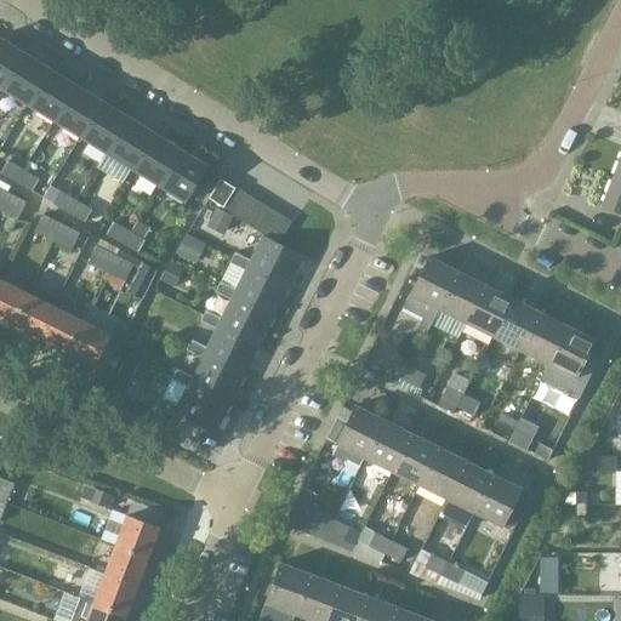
[(0,87),(1,90),(24,53),(0,38),(0,87)]
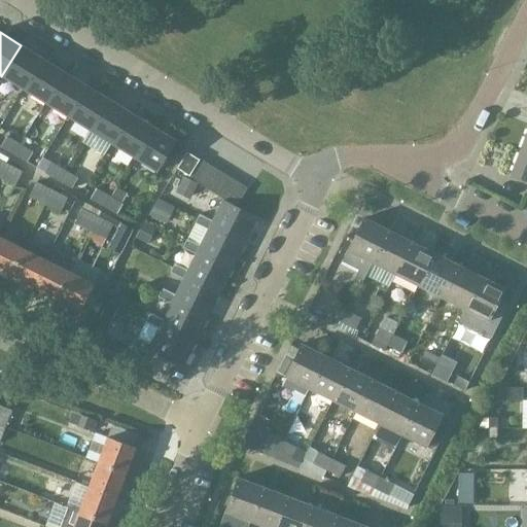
[(24,90),(42,59),(21,45),(1,76),(24,90)]
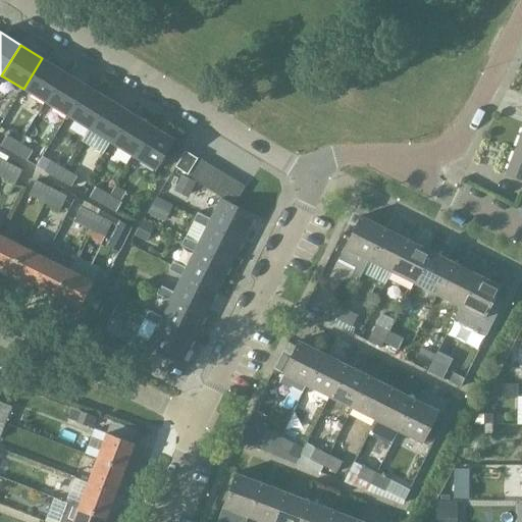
[(45,102),(64,71),(42,58),(23,89),(45,102)]
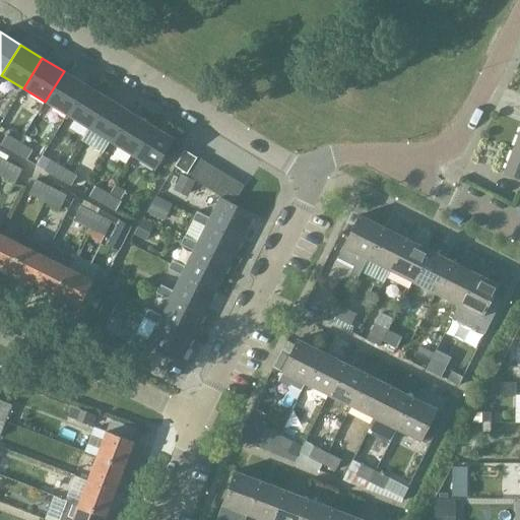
[(67,115),(85,85),(64,71),(45,102),(67,115)]
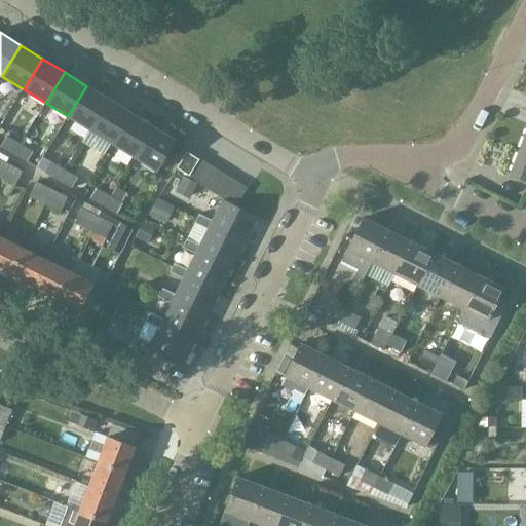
[(89,130),(109,100),(86,86),(68,116),(89,130)]
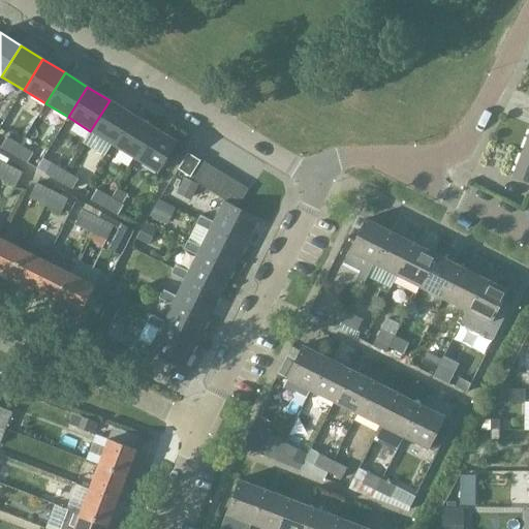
[(113,145),(131,114),(110,100),(90,131),(113,145)]
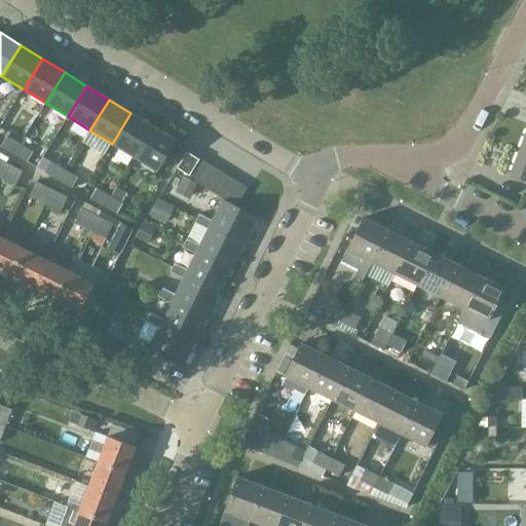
[(134,157),(153,126),(130,113),(112,144),(134,157)]
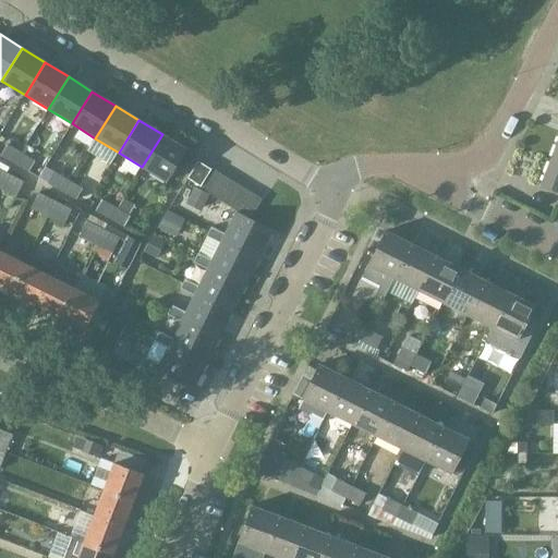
[(142,167),(166,182),(185,149),(162,134),(142,167)]
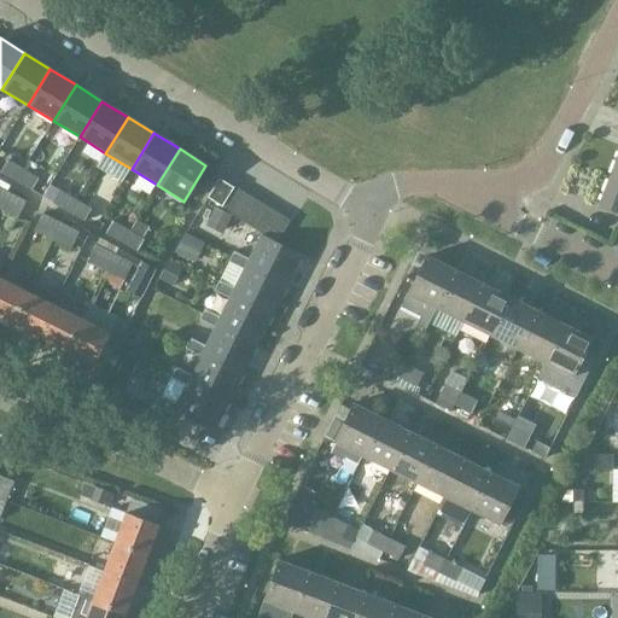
[(17,181),(23,170),(7,161),(1,172),(17,181)]
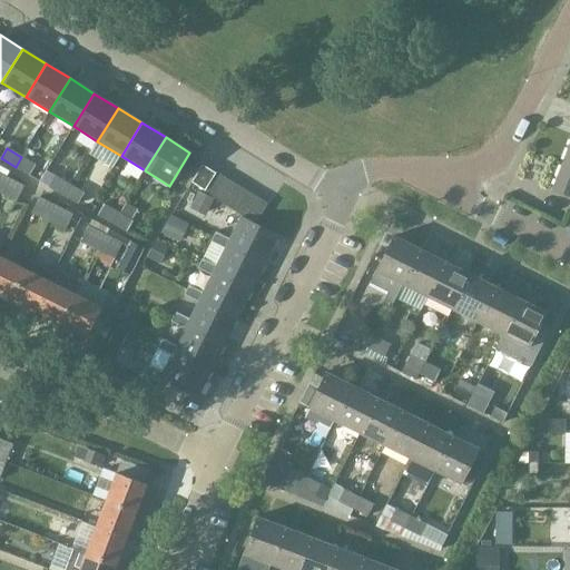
[(36,165),(21,157),(16,167),(30,176),(36,165)]
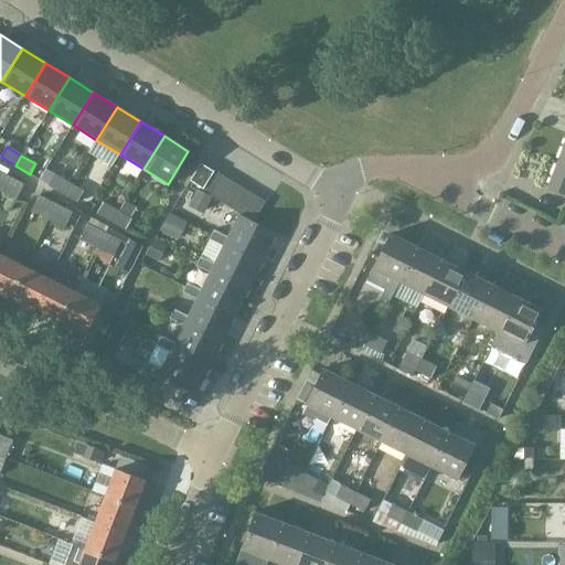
[(564,164),(558,162),(547,189),(564,194),(564,164)]
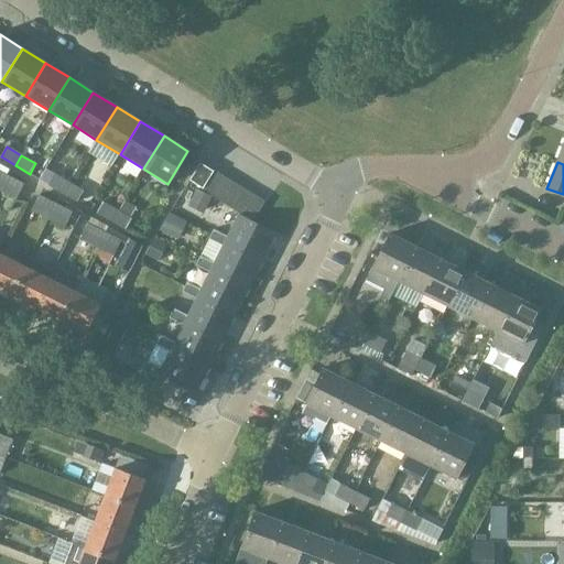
[(201,163),(190,180),(203,188),(214,171),(201,163)]
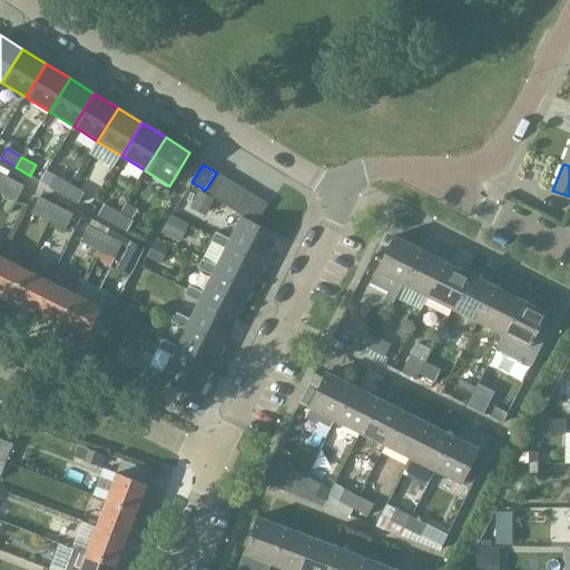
[(215,198),(227,178),(216,172),(204,192),(215,198)]
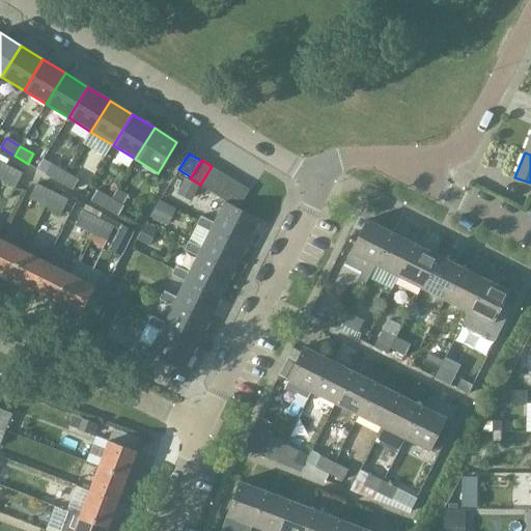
[(59,182),(65,172),(52,164),(46,174),(59,182)]
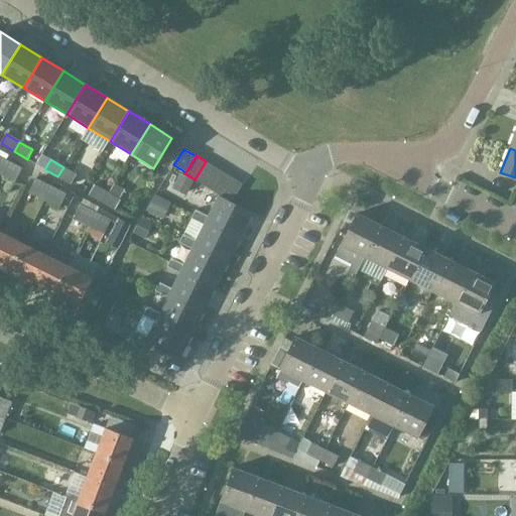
[(6,160),(0,172),(0,174),(15,182),(22,168),(6,160)]
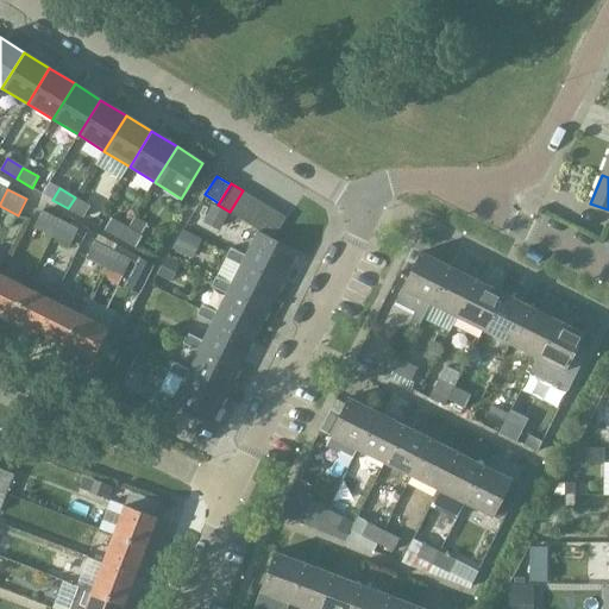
[(240,219),(253,198),(243,190),(230,212),(240,219)]
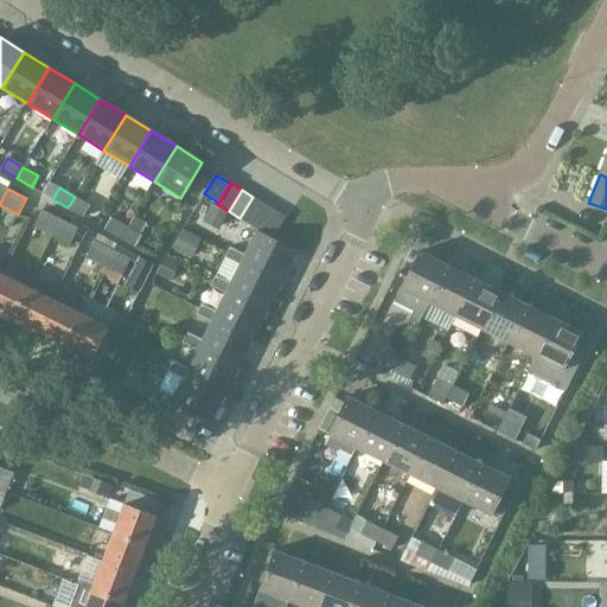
[(68,208),(83,217),(90,205),(75,197),(68,208)]
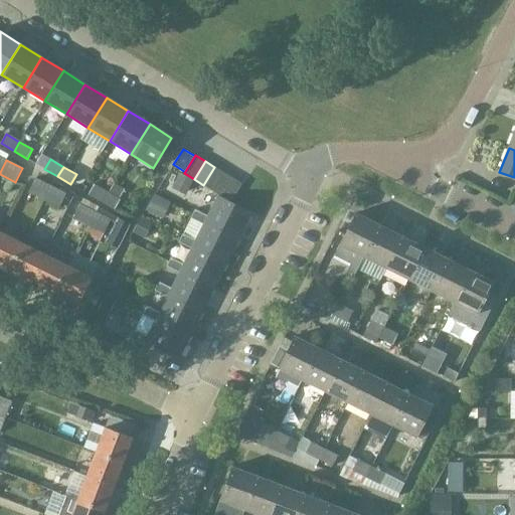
[(212,190),(223,172),(214,167),(203,185),(212,190)]
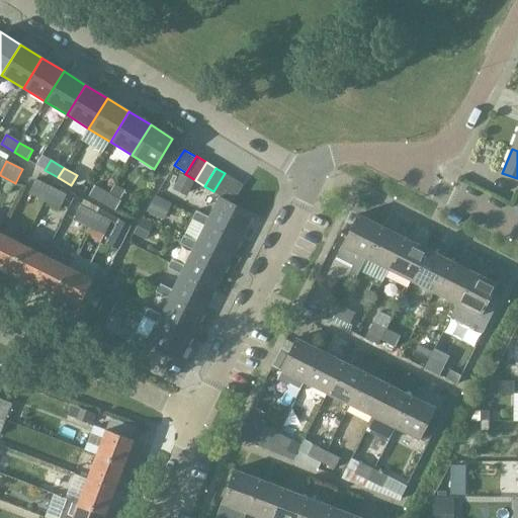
[(224,197),(235,179),(225,173),(213,191),(224,197)]
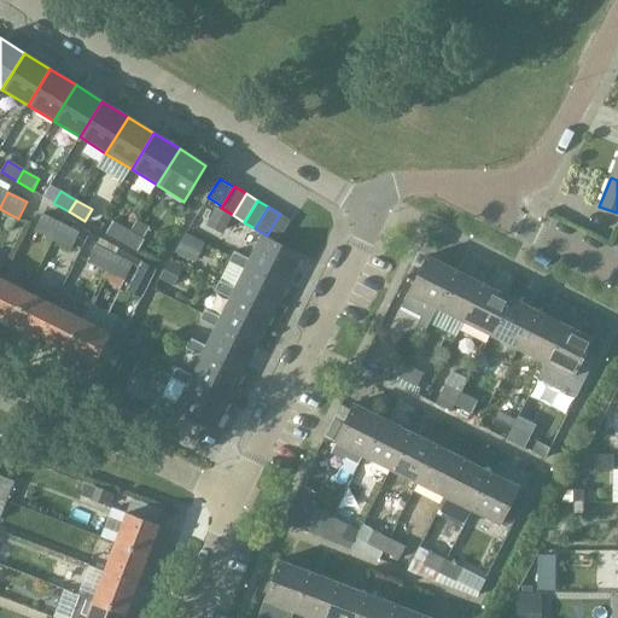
[(52,240),(60,222),(42,214),(34,231),(52,240)]
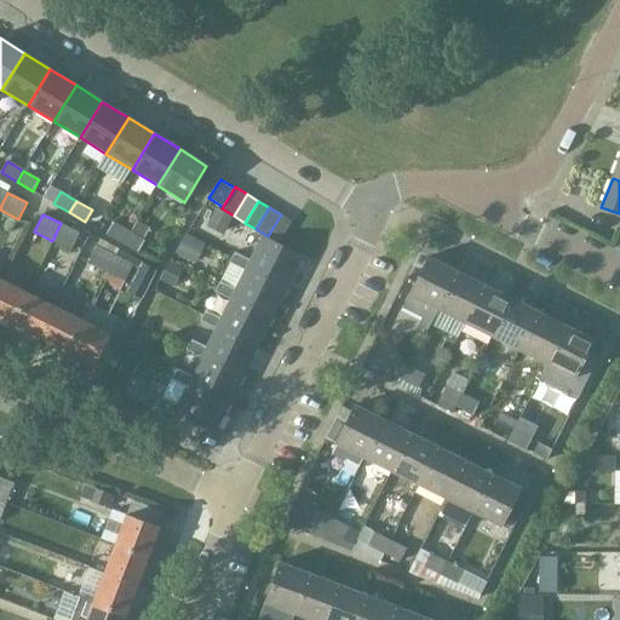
[(279,244),(292,222),(281,214),(268,236),(279,244)]
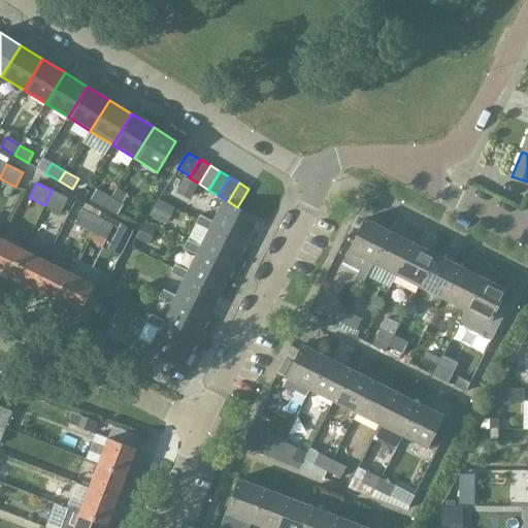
[(52,190),(44,205),(61,212),(68,198),(52,190)]
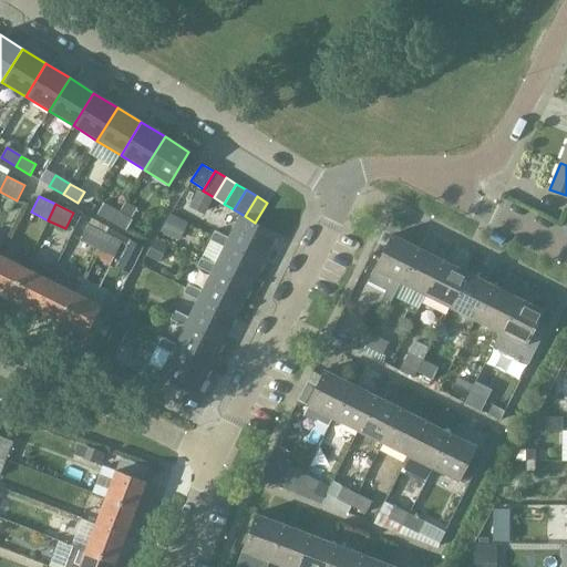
[(112,223),(117,212),(103,204),(98,214),(112,223)]
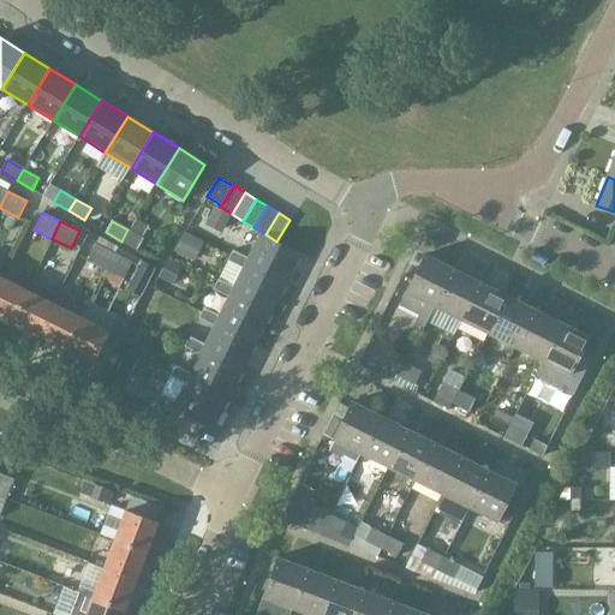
[(121,242),(137,250),(144,239),(127,230),(121,242)]
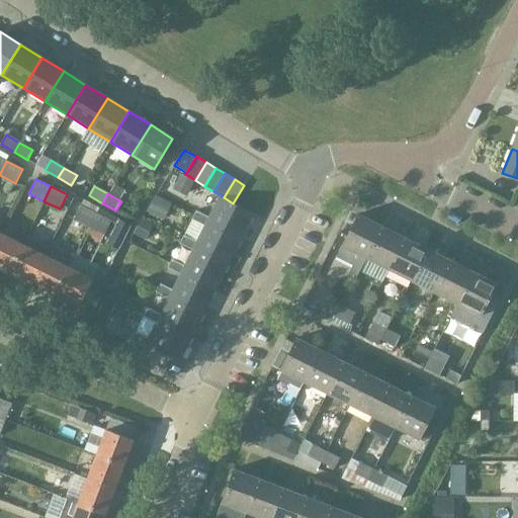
[(207,222),(241,239),(253,213),(220,197),(209,218),(196,211),(192,219),(205,225),(207,222)]
